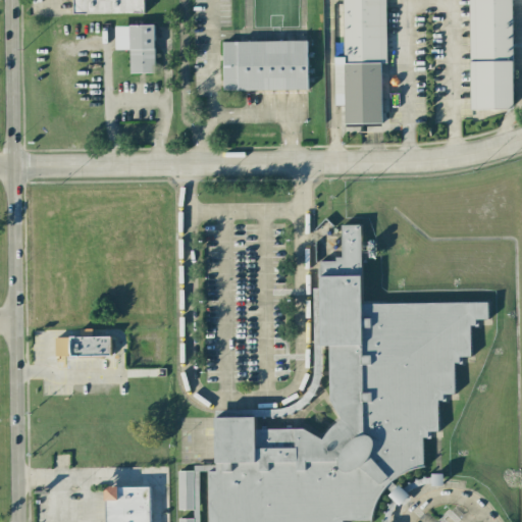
[(145,0),(73,0),(74,14),(145,12),(145,0)]
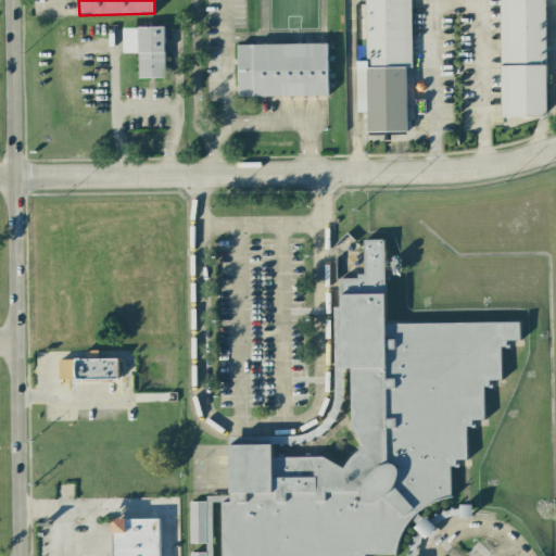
[(409,0),(366,0),(367,68),(357,68),(357,113),(368,113),(368,133),(412,131),(409,0)]
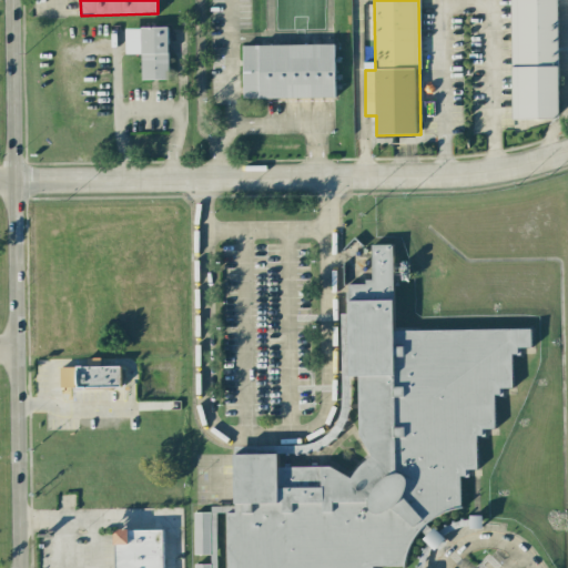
[(510,0),(513,120),(559,119),(556,0),(510,0)]
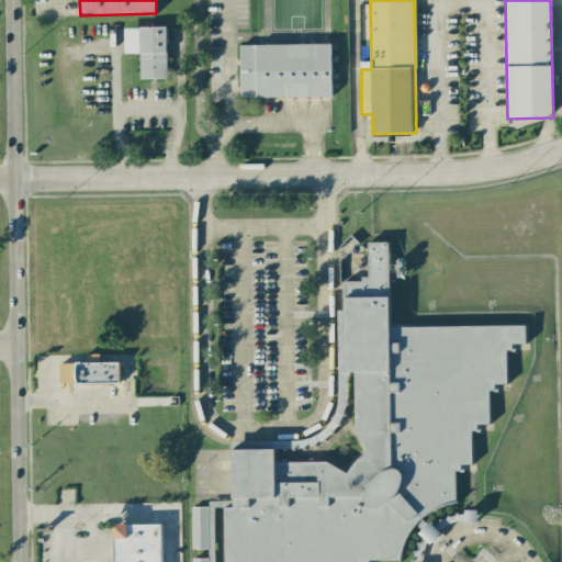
[(167,79),(167,27),(125,27),(125,54),(141,54),(141,79),(167,79)]
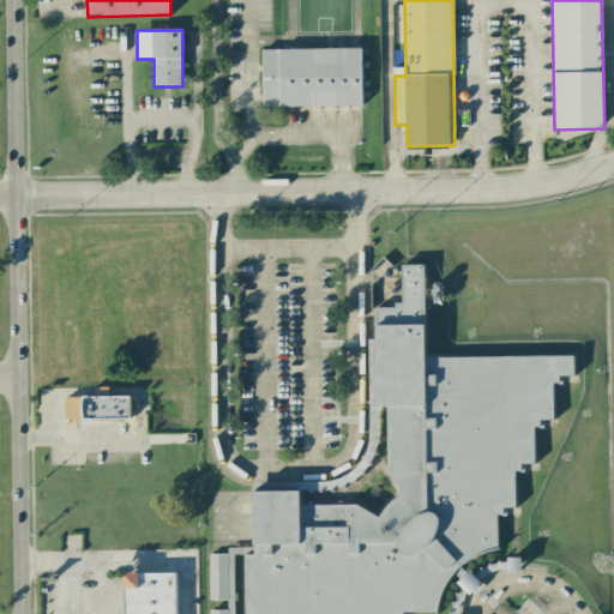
[(362,106),(362,48),(263,49),(263,107),(362,106)]
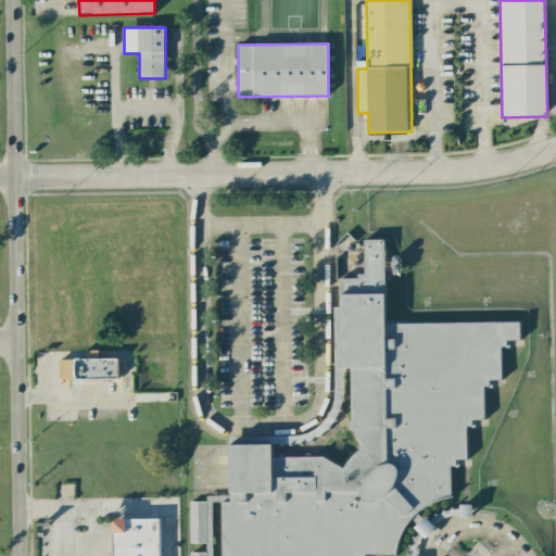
[(223,555),(223,502),(230,501),(230,445),(273,444),(273,456),(323,455),(344,468),(352,456),(364,446),(353,425),(351,369),(342,368),(342,278),(366,278),(365,240),(386,240),(387,323),(520,321),(520,340),(501,340),(503,380),(483,380),(484,419),(466,419),(467,458),(452,459),(451,496),(439,500),(427,505),(417,513),(408,521),(403,530),(397,543),(396,554),(358,554),(358,555),(223,555)]
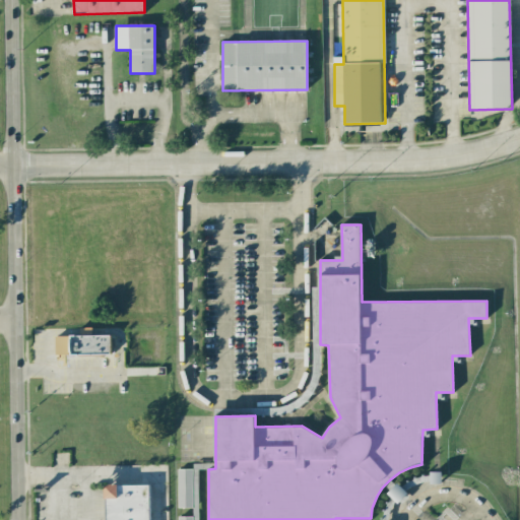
[(112,336),(70,335),(70,354),(111,354),(112,336)]
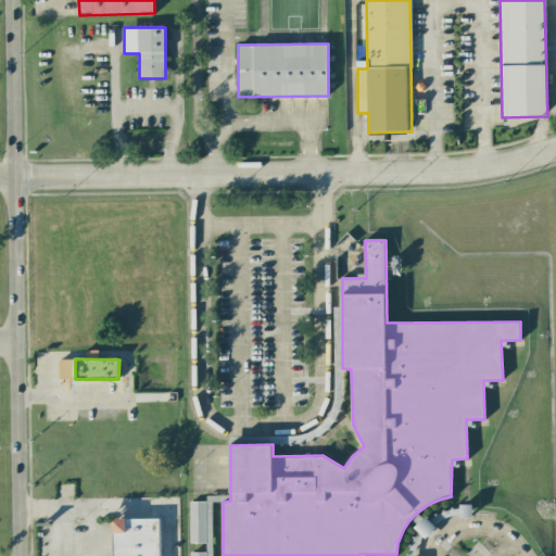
[(212,543),(212,502),(190,502),(190,543),(212,543)]
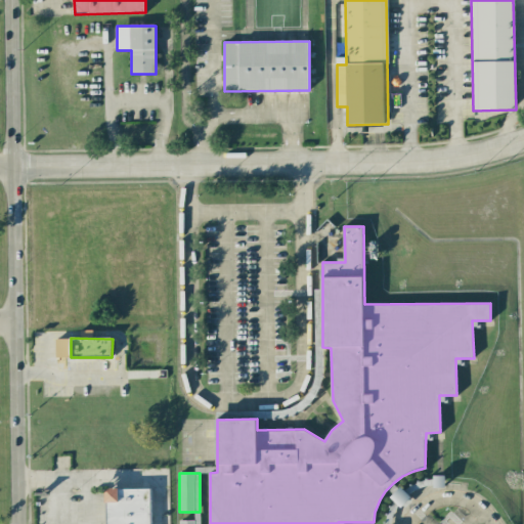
[(391,496),(401,508),(411,497),(401,487),(391,496)]
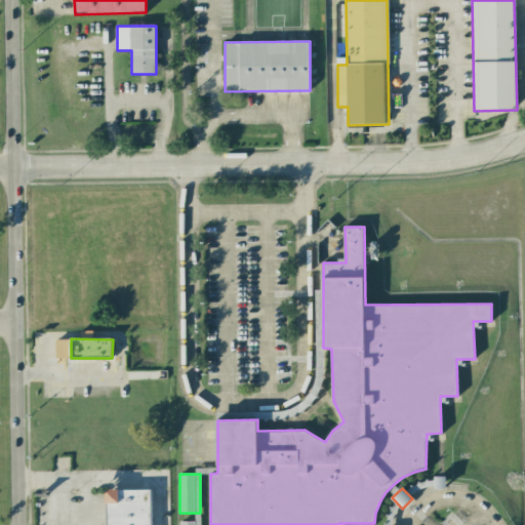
[(151,524),(151,489),(107,490),(107,524),(151,524)]
